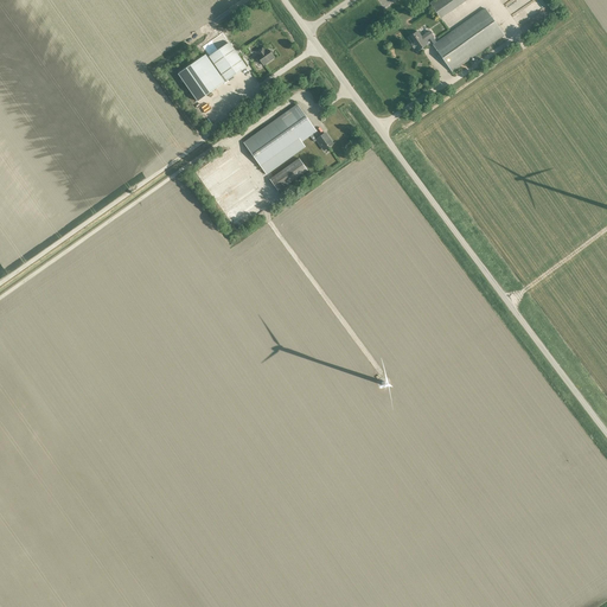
[(434,0),(430,4),(441,19),(466,0),(434,0)]
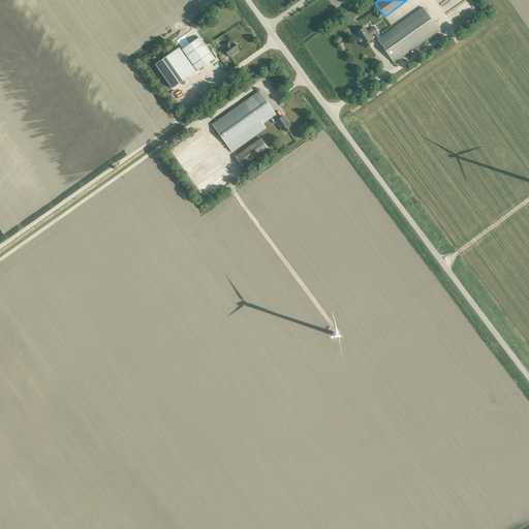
[(439,31),(423,7),(380,37),(378,39),(377,39),(394,63),(413,50),(414,49),(439,31)]
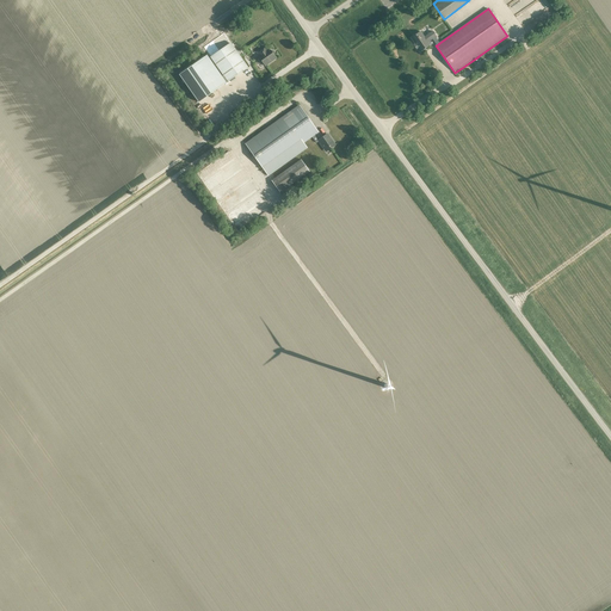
[(437,45),(439,43),(436,37),(436,36),(432,31),(425,37),(421,32),(418,35),(417,34),(414,36),(415,36),(412,38),(415,44),(414,44),(418,49),(420,51),(430,44),(427,42),(432,39),(437,45)]
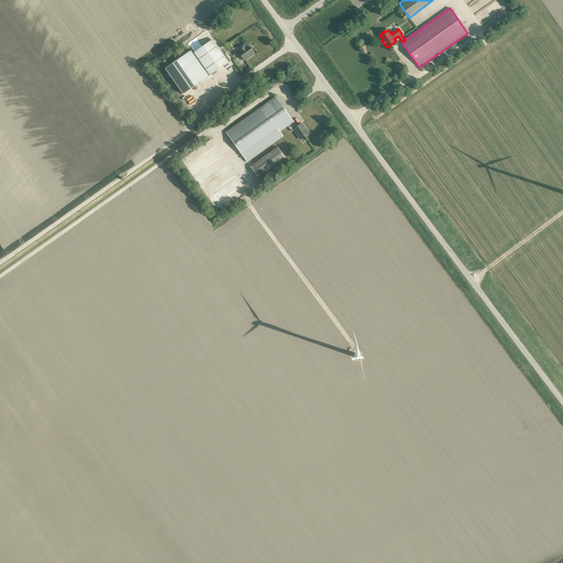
[(165,69),(170,76),(183,95),(228,63),(212,40),(195,53),(206,69),(205,70),(190,51),(165,69)]
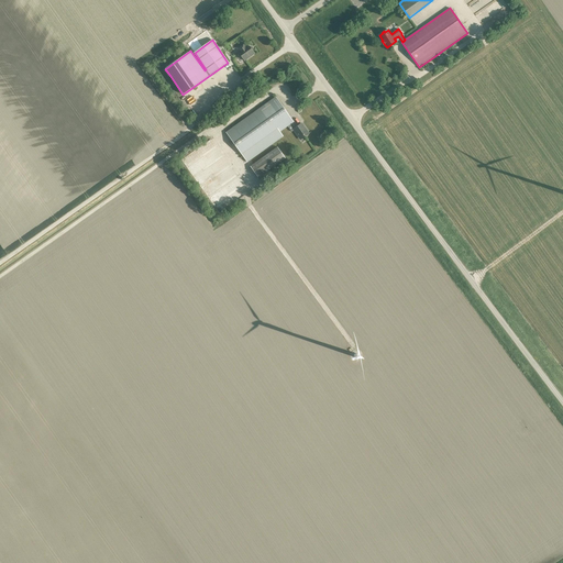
[(247,48),(244,43),(236,47),(239,51),(238,52),(244,61),(254,54),(253,51),(253,50),(252,47),(251,47),(250,47),(250,46),(247,48)]
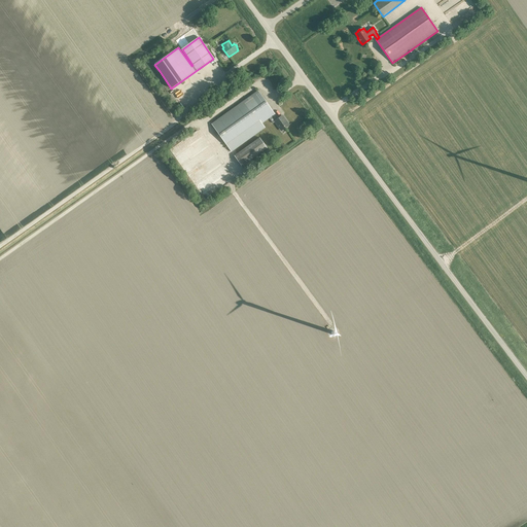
[(270,118),(274,115),(275,114),(258,91),(211,125),(229,147),(232,151),(266,128),(262,124),(270,118)]
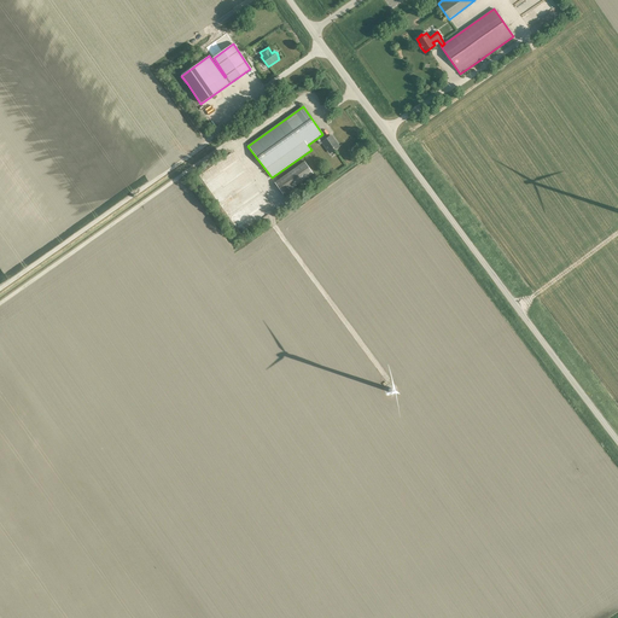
[(324,139),(321,135),(316,139),(320,145),(322,144),(330,153),(339,146),(331,135),(327,139),(326,138),(324,139)]
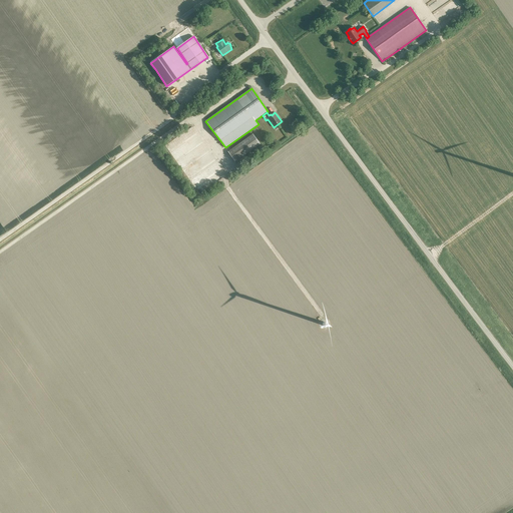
[(182,139),(179,134),(166,143),(169,147),(182,139)]
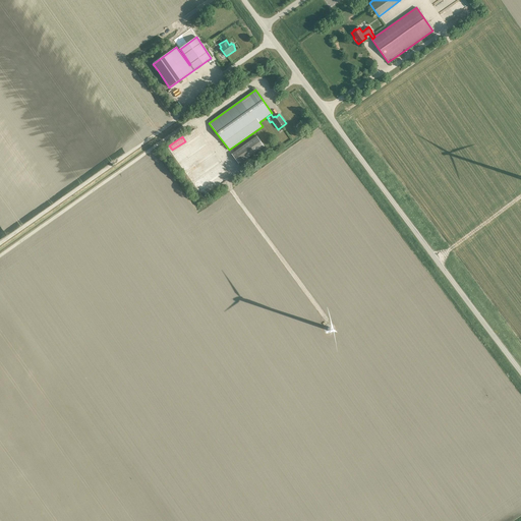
[(256,136),(231,154),(238,164),(264,147),(256,136)]
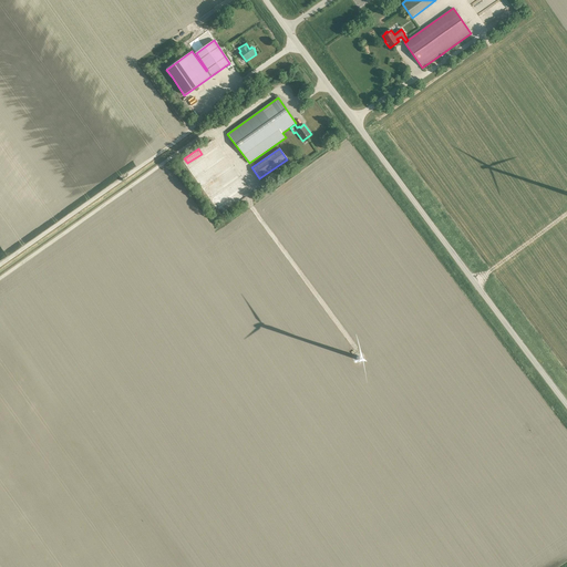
[(191,175),(203,168),(200,163),(187,169),(191,175)]
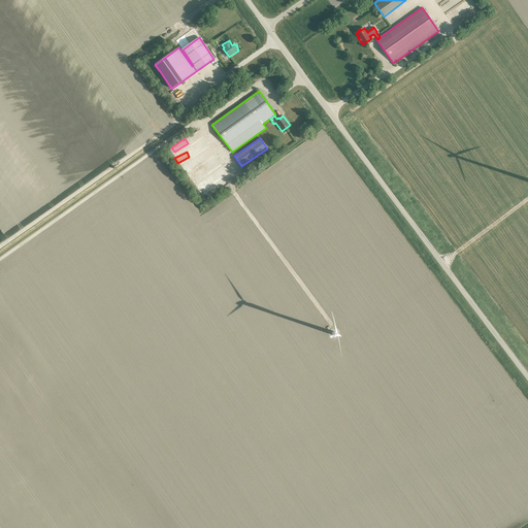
[(204,180),(195,186),(198,191),(207,186),(204,180)]
